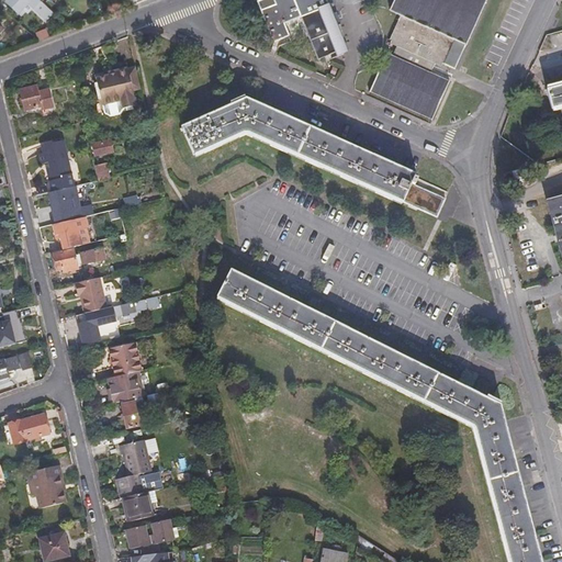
[(52,13),(41,2),(37,0),(6,0),(20,13),(27,6),(44,21),(52,13)]
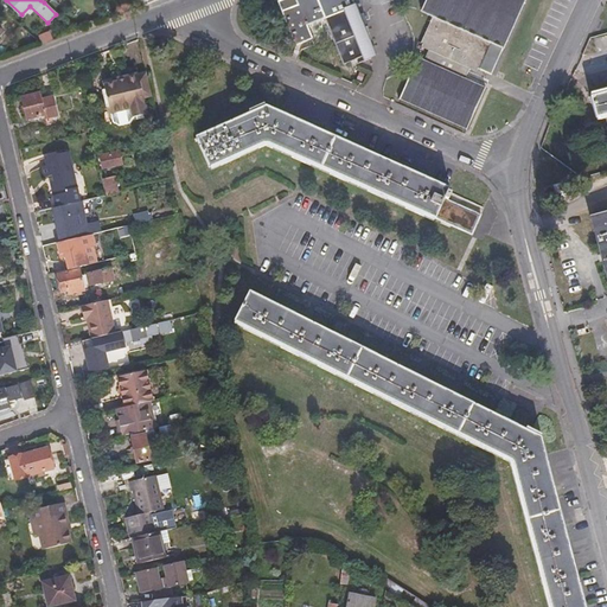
[(282,0),(280,1),(296,42),(312,36),(307,24),(326,17),(345,63),(356,59),(357,64),(376,56),(371,43),(360,0),(282,0)]
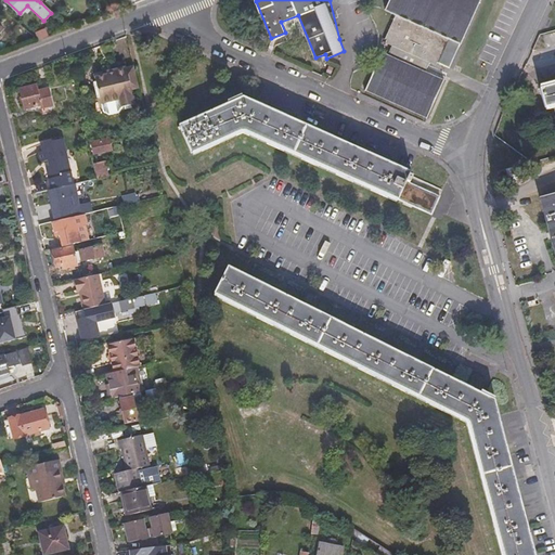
[(381,53),(364,90),(427,118),(446,76),(444,75),(427,67),(429,63),(430,61),(450,68),(479,0),(391,0),(387,12),(394,15),(384,38),(395,43),(388,56),(381,53)]
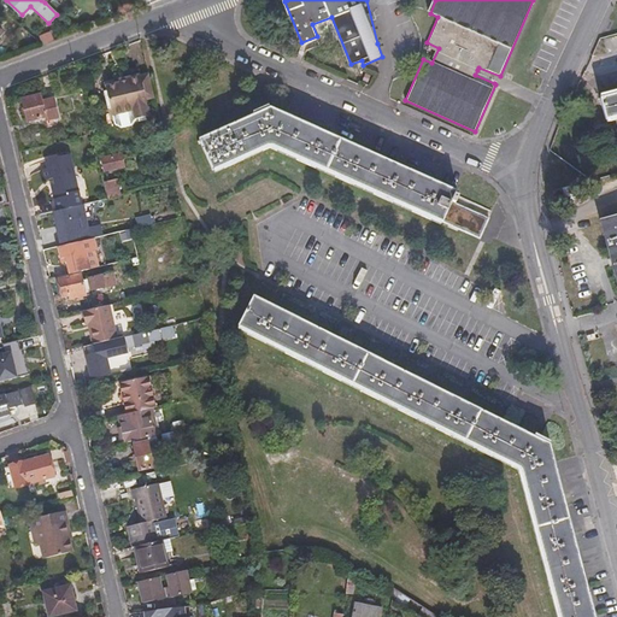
[(105,82),(112,112),(133,107),(135,116),(148,113),(146,97),(156,94),(150,71),(139,74),(137,66),(127,69),(128,76),(129,78),(121,81),(121,78),(105,82)]
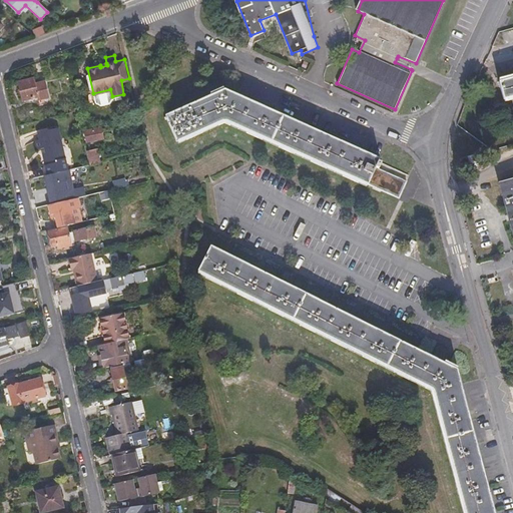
[(512,73),(498,77),(504,101),(512,98),(512,73)]
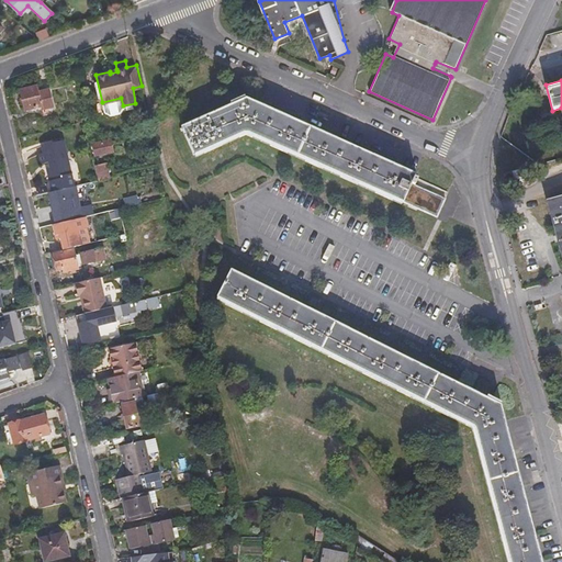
[(21,89),(26,108),(42,103),(43,107),(49,105),(45,88),(40,89),(37,85),(21,89)]
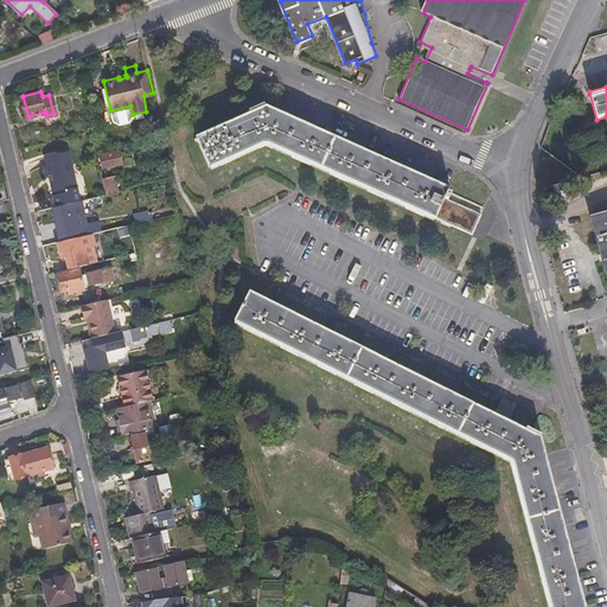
[(49,95),(53,114),(59,113),(55,94),(49,95)]
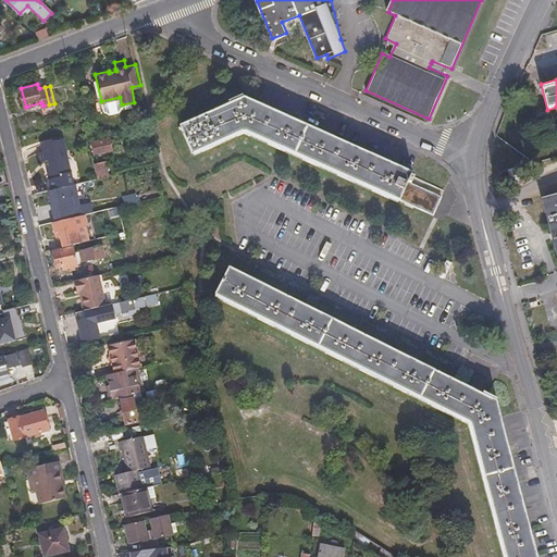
[(245,128),(434,212),(443,194),(411,180),(415,173),(410,172),(411,170),(257,100),(245,96),(227,103),(196,118),(181,125),(193,152),(245,128)]
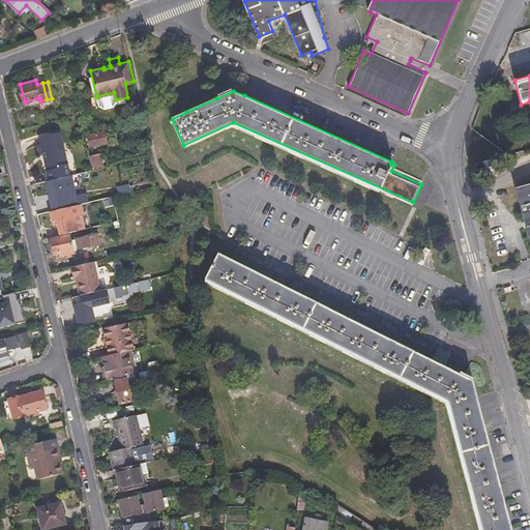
[(84,135),(87,144),(112,139),(109,128),(84,135)]
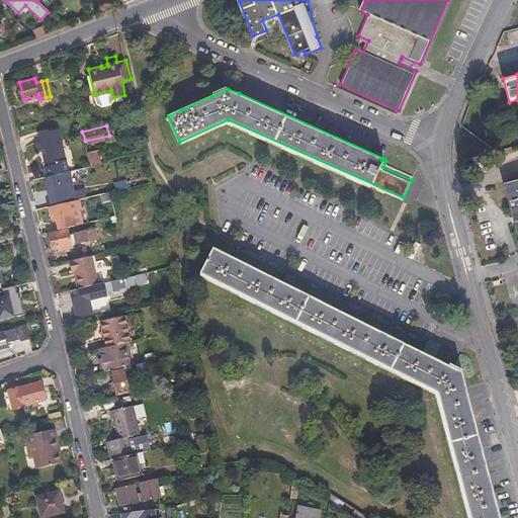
[(66,158),(58,127),(53,130),(38,133),(40,140),(36,141),(38,149),(44,148),(46,153),(44,154),(46,164),(58,162),(58,160),(60,160),(66,158)]
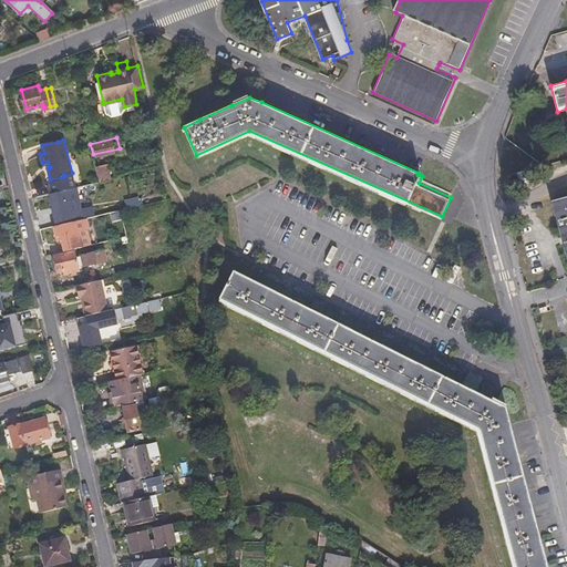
[(95,165),(99,179),(110,177),(107,163),(95,165)]
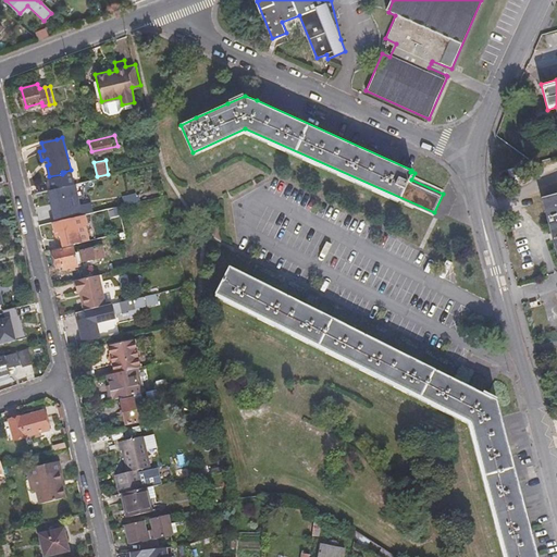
[(516,168),(499,172),(500,178),(509,176),(510,181),(519,178),(516,168)]
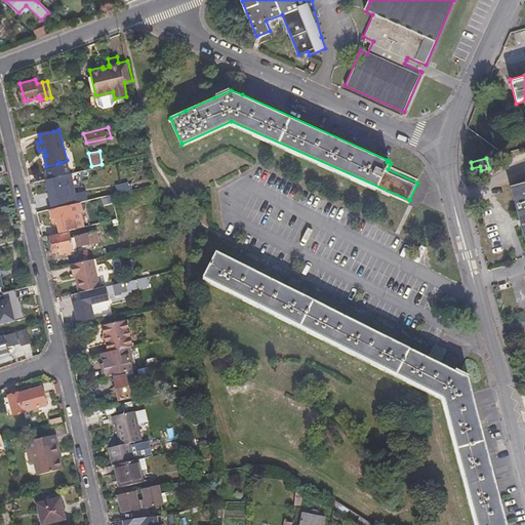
[(419,177),(391,163),(388,169),(417,183),(419,177)]
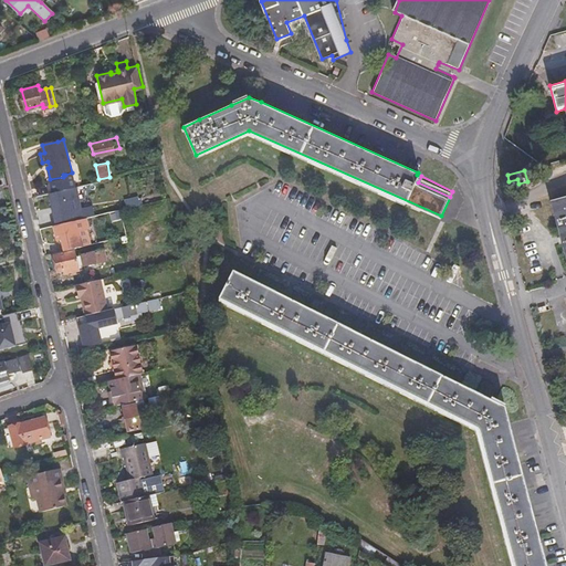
[(49,191),(56,222),(84,216),(93,213),(91,203),(81,207),(75,185),(49,191)]
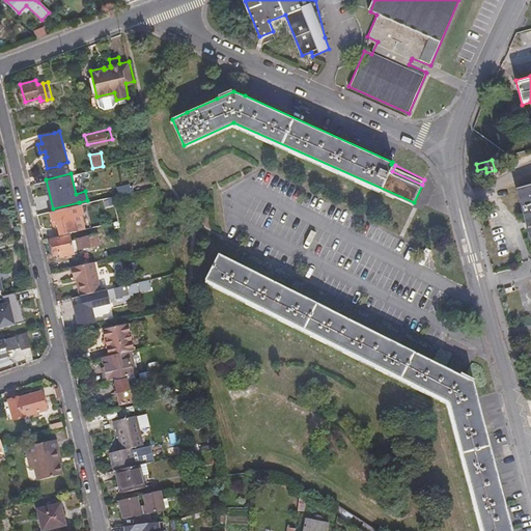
[(530,244),(530,184),(515,188),(530,244)]
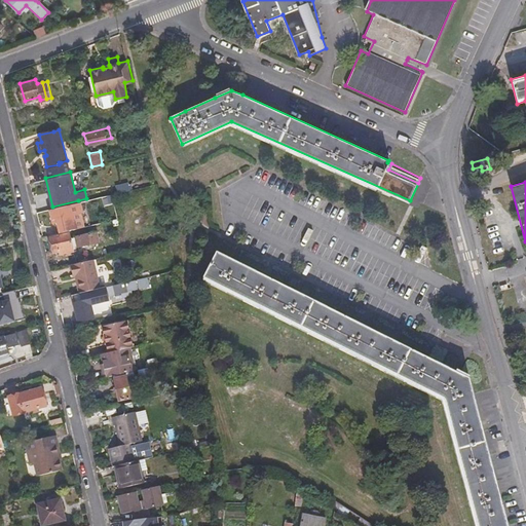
[(102,195),(106,211),(108,210),(115,208),(112,192),(109,193),(102,195)]
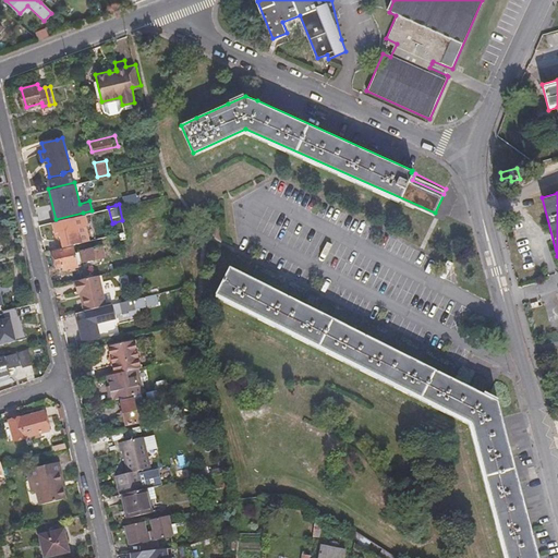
[(51,220),(56,235),(60,235),(62,246),(79,242),(87,240),(84,227),(85,226),(83,213),(56,219),(51,220)]
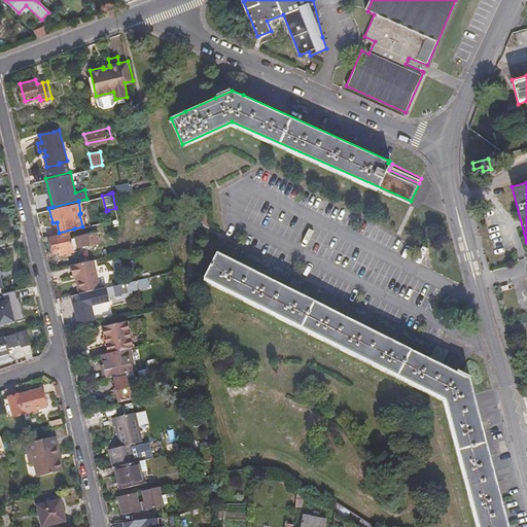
[(108,210),(110,220),(117,218),(115,208),(108,210)]
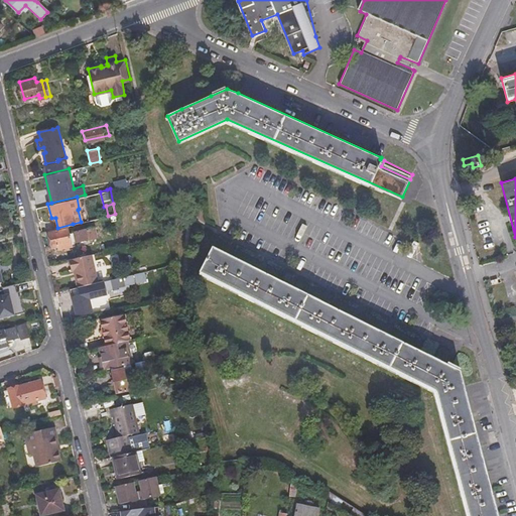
[(70,232),(72,240),(92,236),(90,225),(69,230),(70,232)]
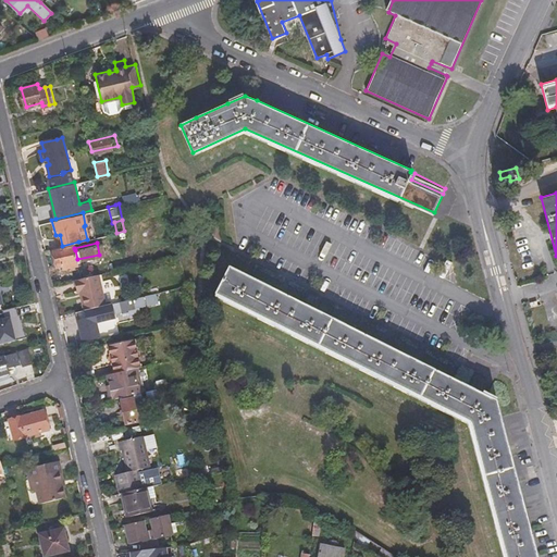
[(77,259),(75,250),(74,248),(74,245),(53,249),(57,265),(63,264),(64,267),(73,264),(78,263),(77,259)]
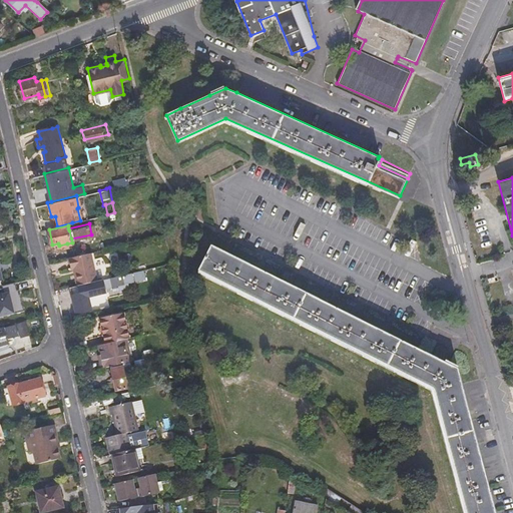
[(199,271),(432,390),(466,512),(495,512),(478,450),(460,384),(457,372),(452,369),(449,368),(224,253),(211,246),(199,271)]
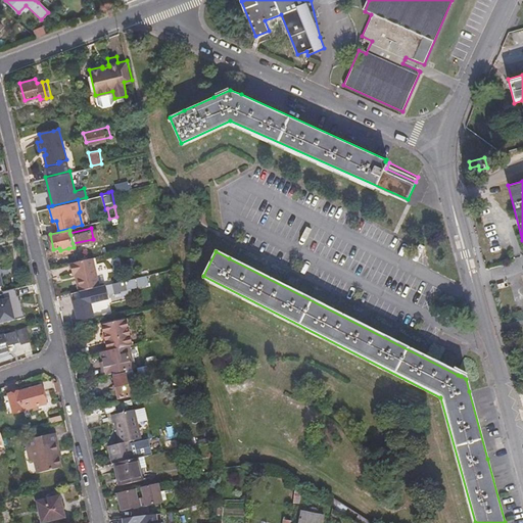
[(80,289),(83,289),(99,285),(93,256),(72,262),(74,272),(76,272),(80,289)]
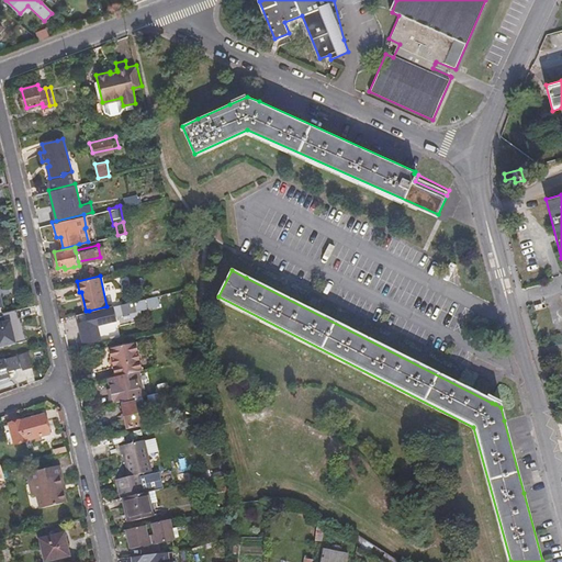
[(122,302),(125,311),(131,310),(132,314),(145,312),(144,307),(149,305),(146,296),(122,302)]
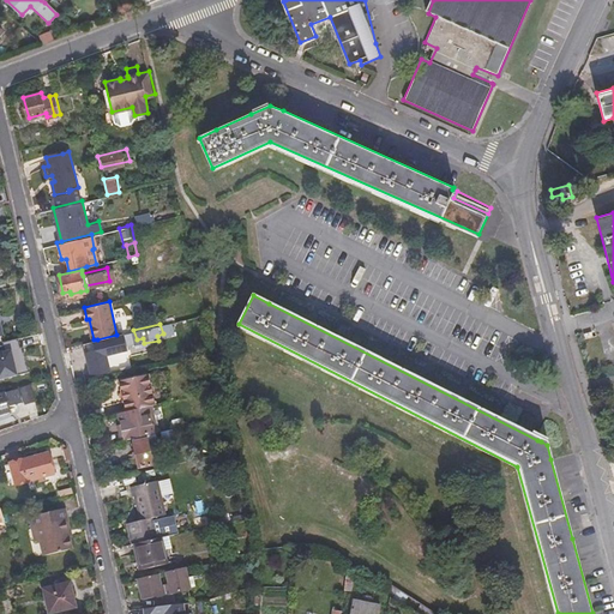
[(91,345),(89,345),(88,341),(67,345),(70,356),(89,351),(90,356),(113,351),(114,355),(126,351),(126,349),(128,347),(126,332),(116,335),(97,339),(94,339),(94,341),(90,342),(91,345)]
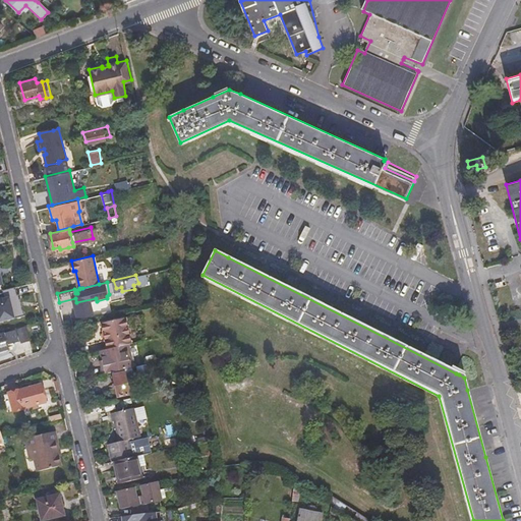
[(6,288),(7,295),(20,292),(18,285),(6,288)]
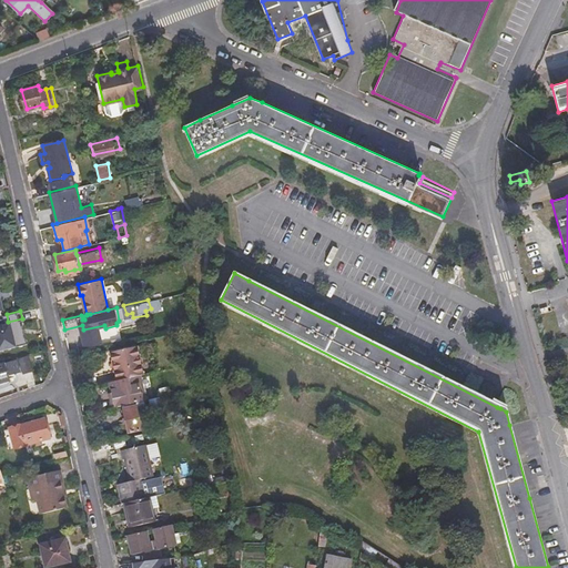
[(0,351),(7,350),(7,352),(11,351),(11,348),(28,344),(23,327),(2,332),(1,326),(0,326),(0,351)]
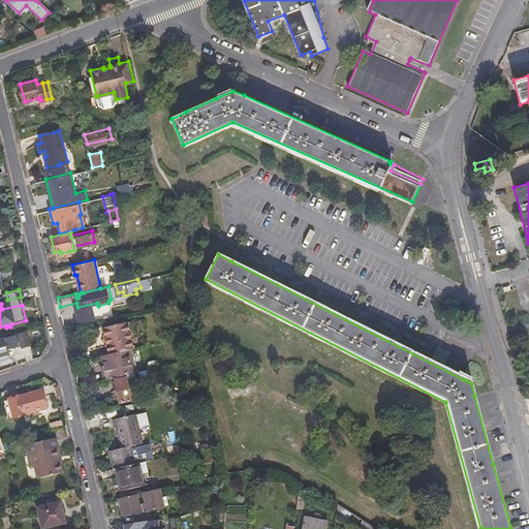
[(130,329),(133,331),(134,337),(133,339),(135,346),(147,343),(143,328),(147,327),(145,316),(128,320),(130,329)]
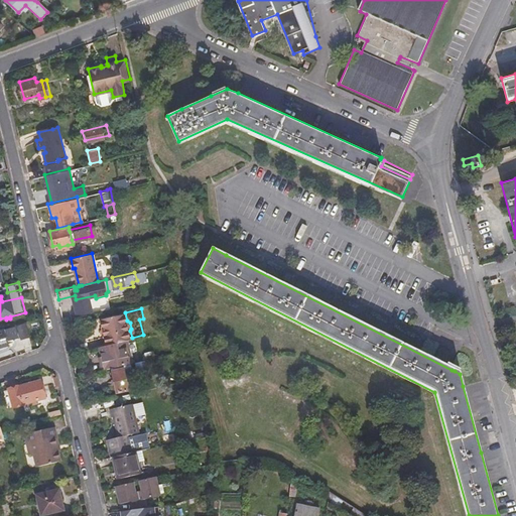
[(101,317),(102,328),(101,329),(102,334),(104,336),(106,344),(132,338),(130,331),(131,329),(130,323),(127,320),(125,312),(101,317)]
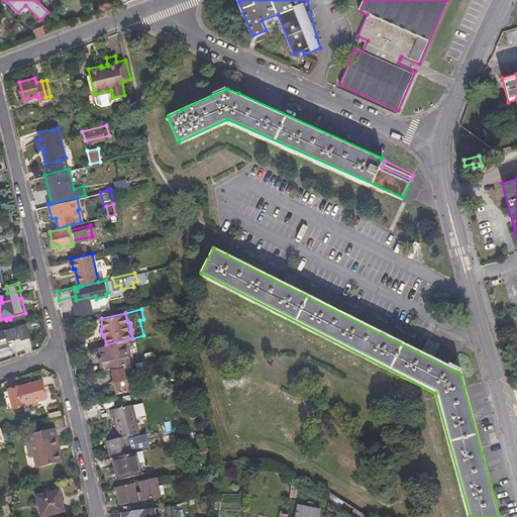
[(19,325),(23,336),(31,334),(27,323),(19,325)]
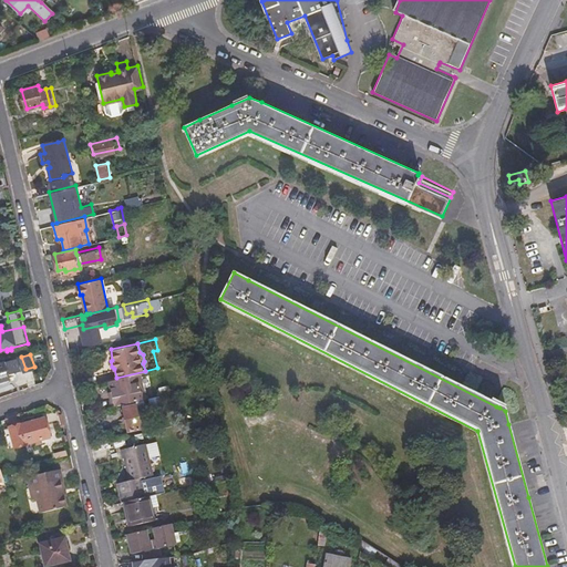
[(3,359),(0,360),(0,380),(9,377),(8,372),(18,369),(14,358),(3,360),(3,359)]
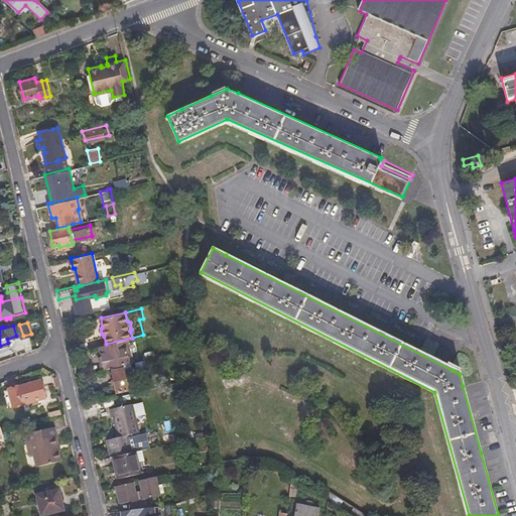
[(101,361),(103,369),(111,368),(127,364),(131,363),(133,363),(130,351),(128,352),(125,340),(106,344),(100,346),(103,361),(101,361)]
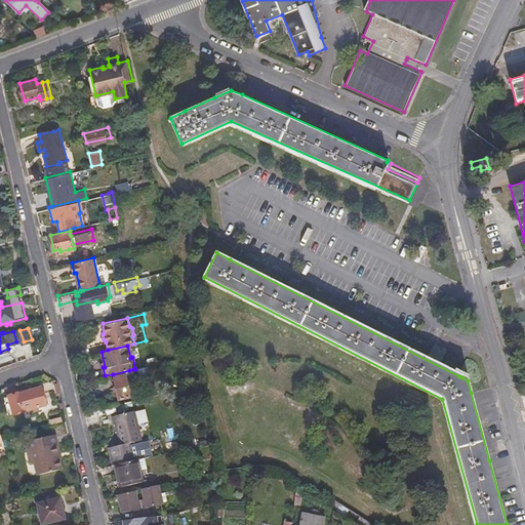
[(138,368),(139,373),(140,374),(143,373),(143,375),(151,373),(150,365),(138,368)]
